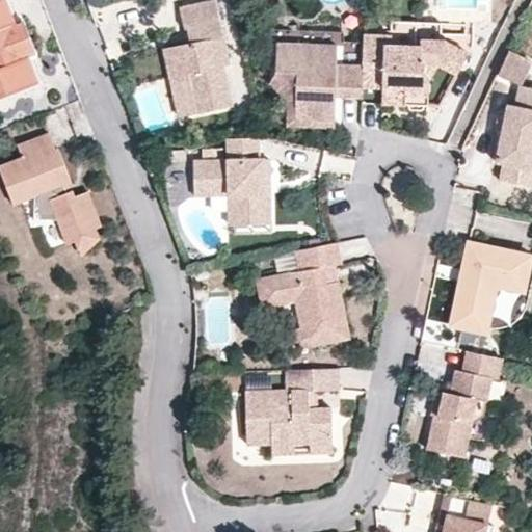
[(2,0),(0,0),(0,100),(36,86),(27,60),(22,61),(8,28),(14,26),(2,0)]
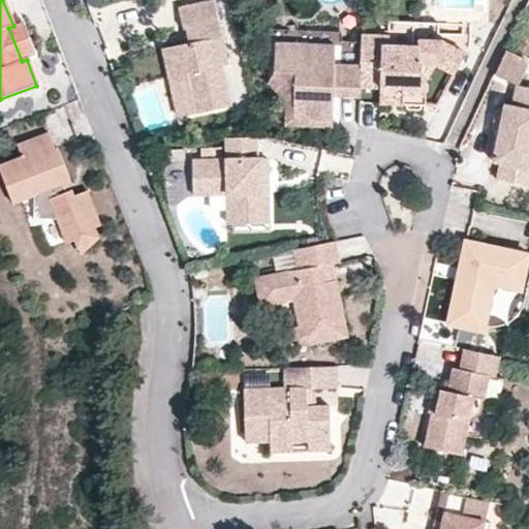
[(224,65),(212,1),(176,8),(180,28),(183,28),(192,26),(196,41),(186,43),(183,43),(157,50),(163,78),(180,74),(188,116),(225,107),(217,67),(224,65)]
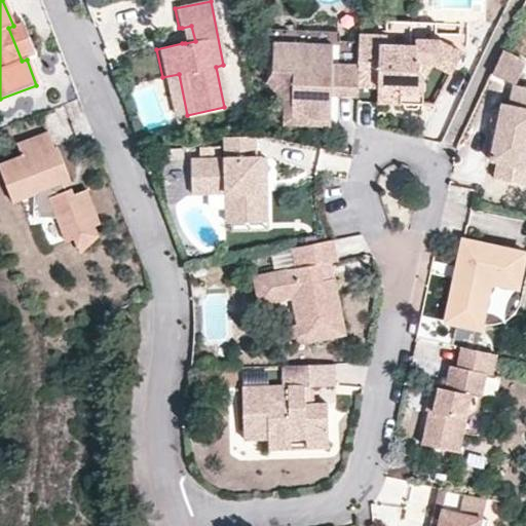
[(34,57),(21,23),(13,26),(8,28),(22,61),(27,60),(34,57)]
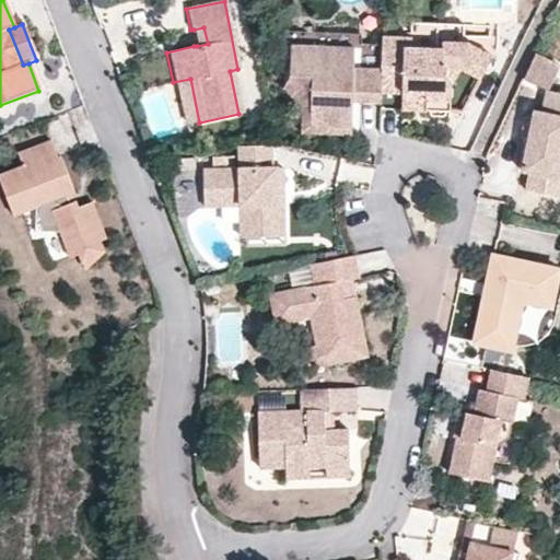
[(208,44),(203,27),(194,30),(197,46),(208,44)]
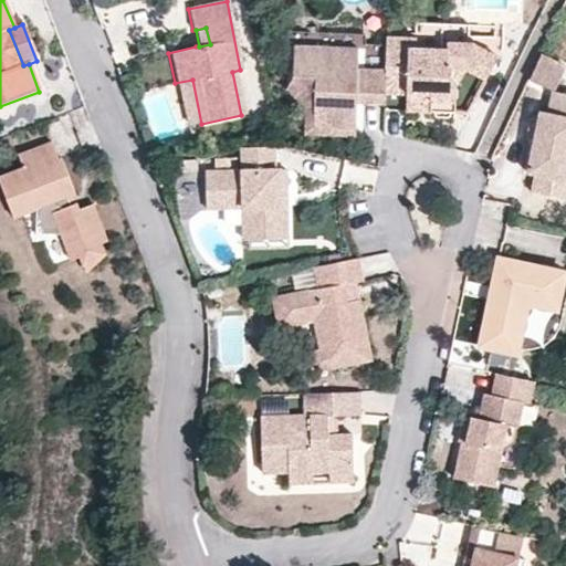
[(447,45),(442,44),(416,44),(416,33),(386,32),(385,94),(406,95),(430,96),(429,113),(454,114),(456,85),(450,77),(450,69),(465,70),(488,74),(499,51),(472,39),(447,38),(447,45)]
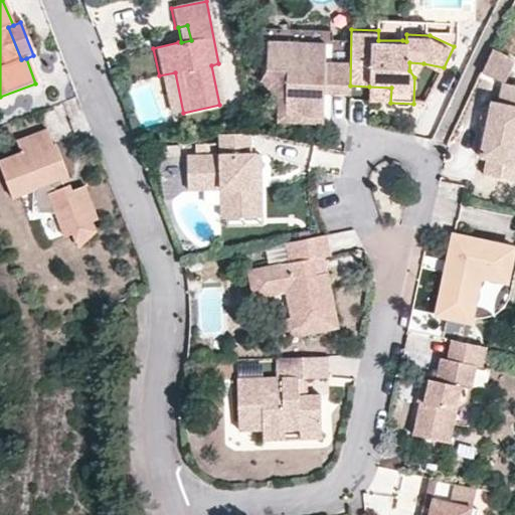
[(324,56),(325,44),(267,43),(267,71),(286,72),(285,117),(324,117),(324,56)]
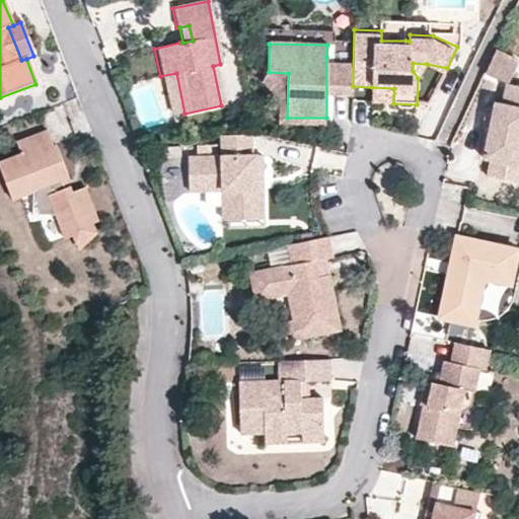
[(352,91),(353,58),(326,57),(326,90),(352,91)]
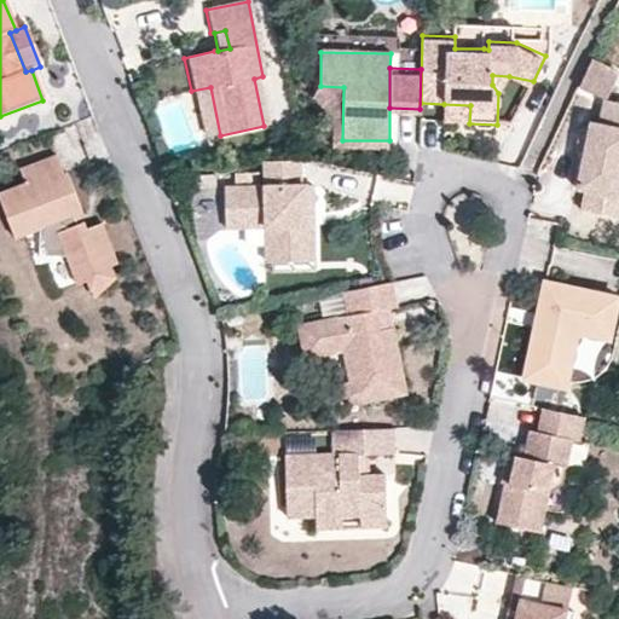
[(509,76),(492,75),(492,85),(498,93),(509,76)]
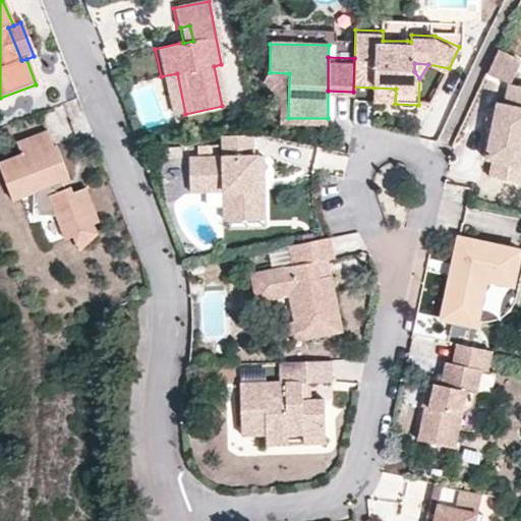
[(185,114),(177,73),(161,76),(169,117),(185,114)]
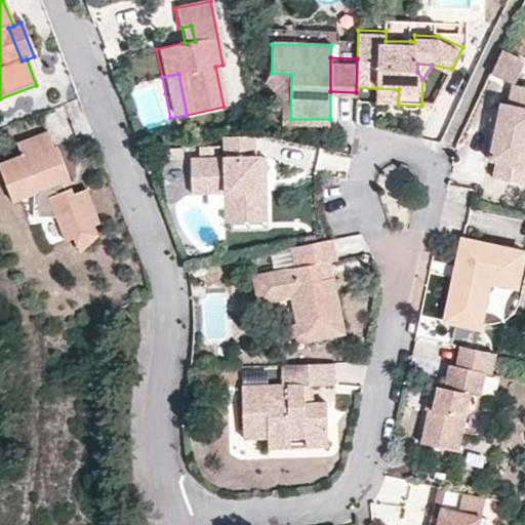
[(524,88),(512,85),(507,107),(499,105),(488,163),(523,170),(524,159),(524,88)]
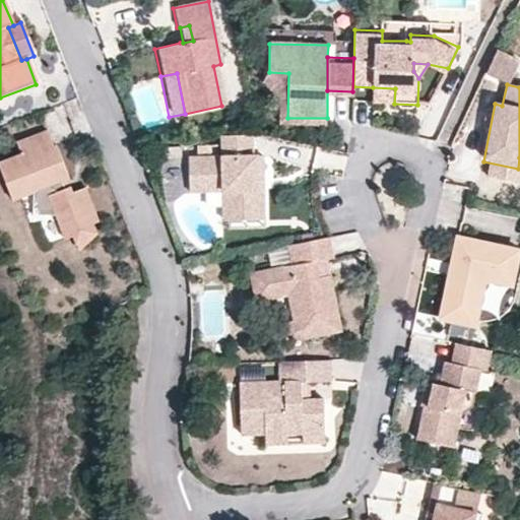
[(395,88),(373,87),(373,103),(394,104),(395,88)]
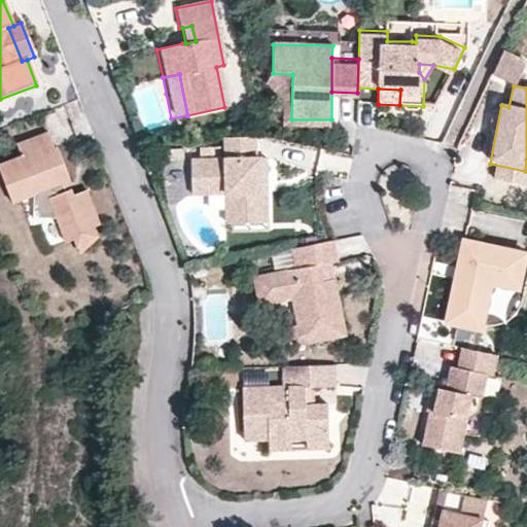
[(70,182),(56,146),(54,147),(48,133),(16,145),(21,156),(0,164),(0,174),(11,202),(32,195),(31,210),(34,210),(36,215),(65,217),(70,232),(68,233),(68,235),(75,252),(93,236),(90,227),(96,225),(82,191),(70,196),(68,190),(64,192),(61,185),(70,182)]
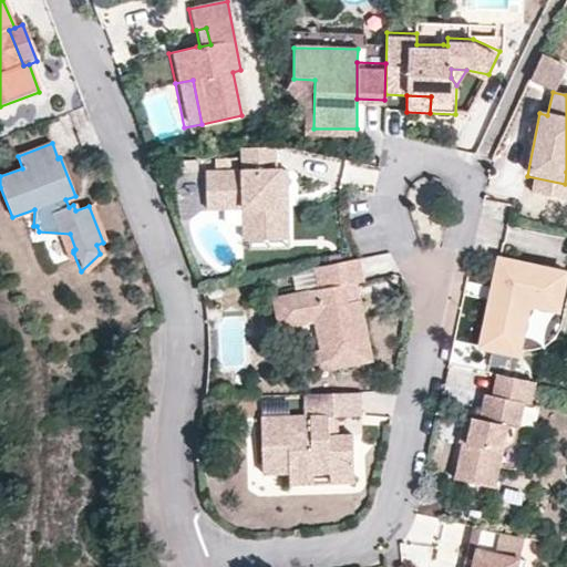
[(275,174),(274,150),(240,151),(240,173),(210,174),(212,203),(243,202),(243,199),(248,199),(249,243),(287,241),(287,208),(280,208),(279,174),(275,174)]
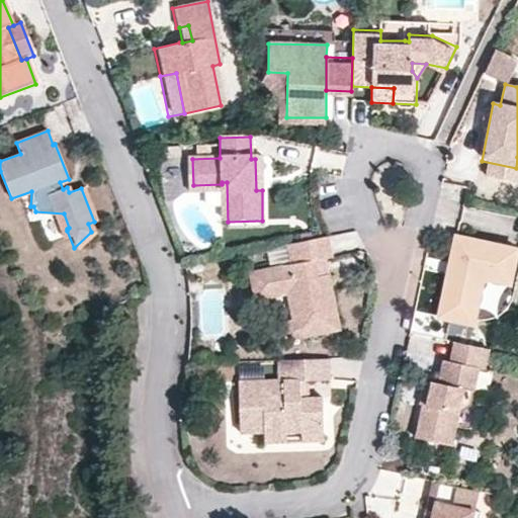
[(222,184),(193,185),(192,159),(186,159),(187,193),(221,192),(222,222),(228,222),(227,182),(222,182),(222,184)]
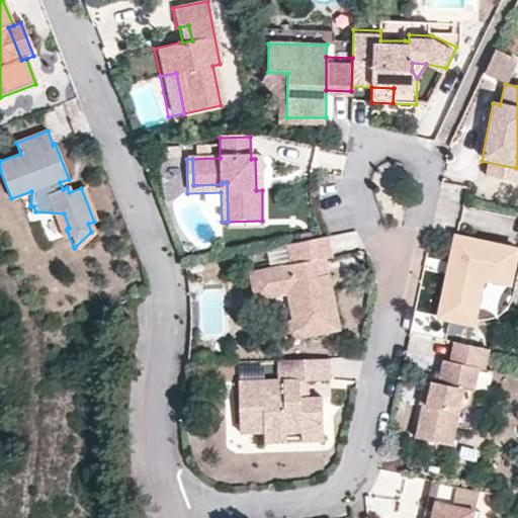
[(262,221),(228,222),(228,229),(262,228),(262,221)]
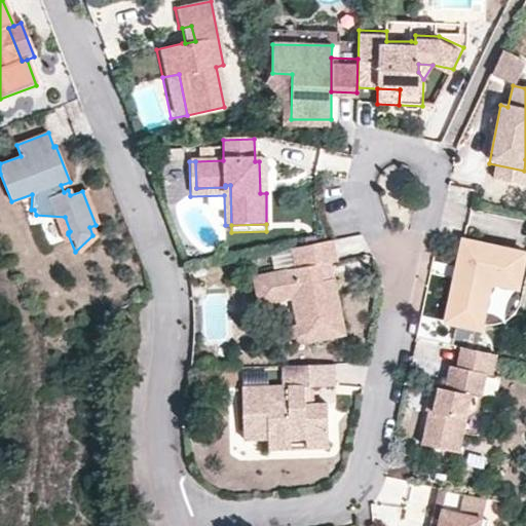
[(335,263),(330,242),(287,252),(291,271),(248,279),(254,309),(287,302),(293,330),(286,331),(289,349),(342,338),(333,290),(321,293),(318,284),(315,267),(335,263)]
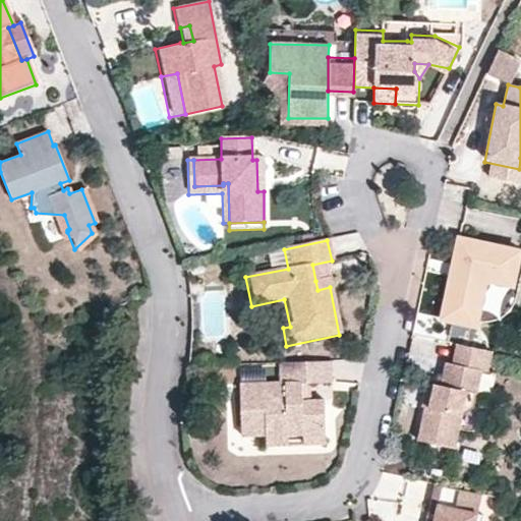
[(519,254),(458,241),(452,269),(457,270),(456,275),(450,279),(441,322),(475,330),(476,325),(483,325),(491,325),(500,322),(505,317),(510,312),(513,308),(515,304),(516,298),(516,297),(510,296),(519,254)]
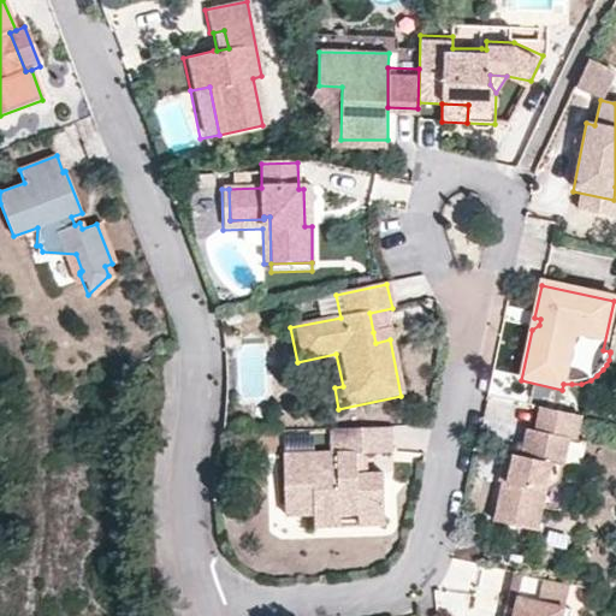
[(390,339),(388,330),(373,332),(375,343),(390,339)]
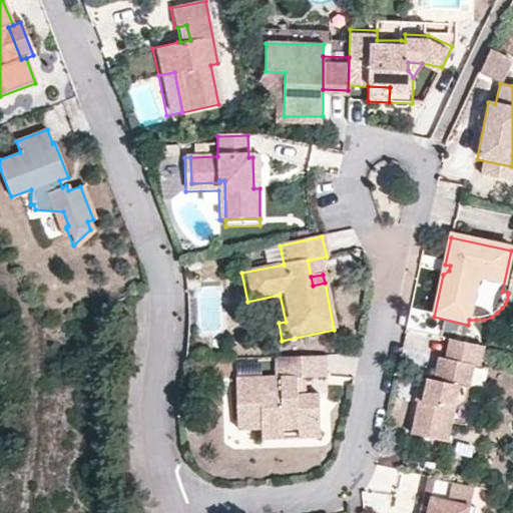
[(479,369),(483,349),(449,342),(445,361),(437,360),(432,381),(425,380),(420,403),(416,403),(409,435),(445,443),(453,411),(465,404),(473,367),(479,369)]
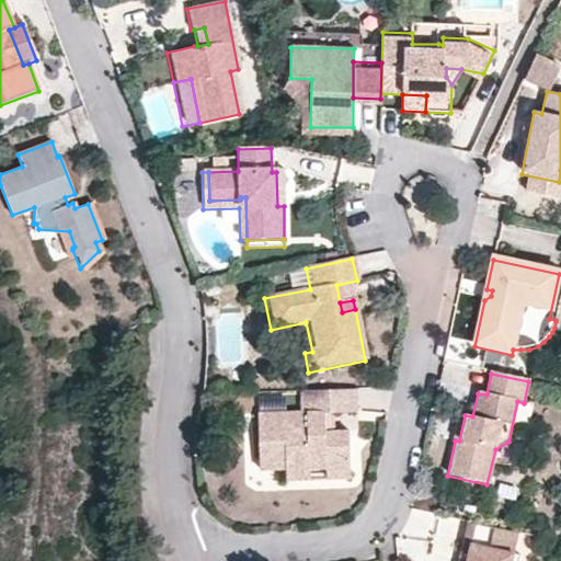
[(356,390),(299,392),(300,413),(256,414),(259,472),(285,471),(308,470),(325,470),(330,469),(330,461),(348,460),(347,433),(333,433),(325,434),(324,413),(333,412),(357,412),(356,390)]
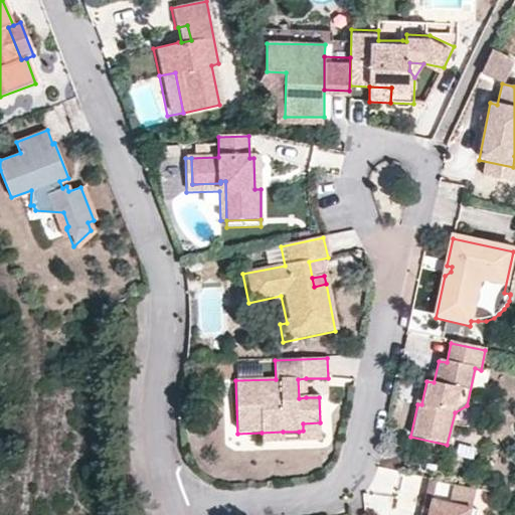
[(306,397),(306,378),(298,379),(299,398),(306,397)]
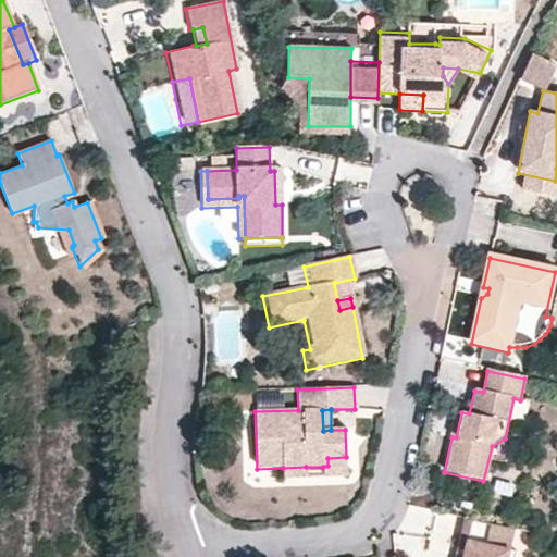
[(456,437),(461,412),(454,410),(448,436),(456,437)]
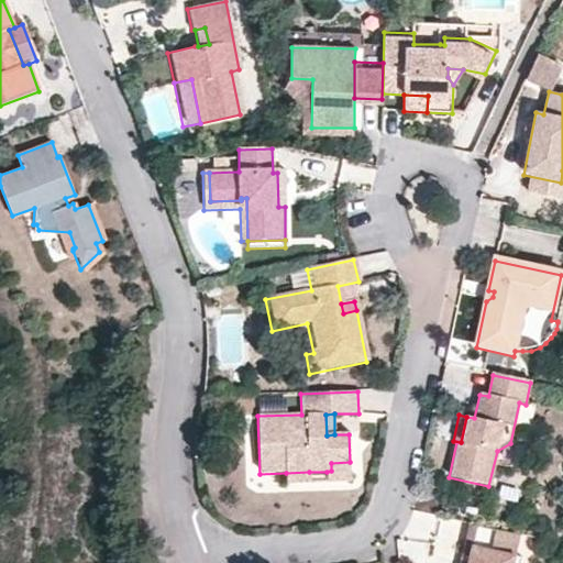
[(351,481),(350,462),(331,463),(331,471),(327,472),(328,482),(351,481)]
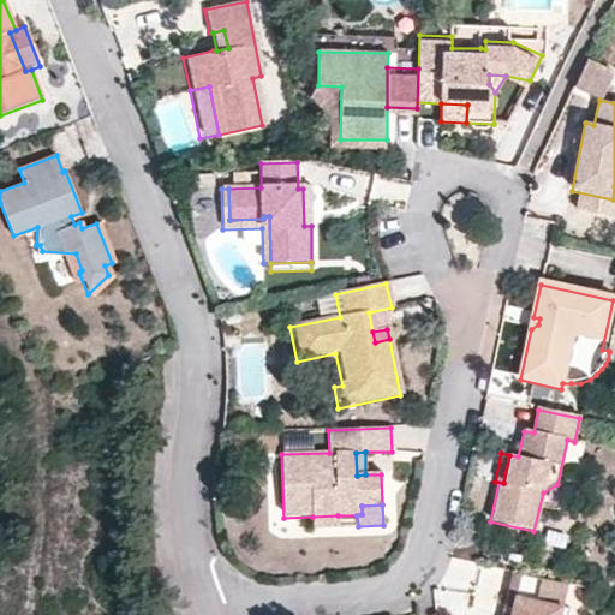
[(338,515),(312,517),(312,529),(339,527),(338,515)]
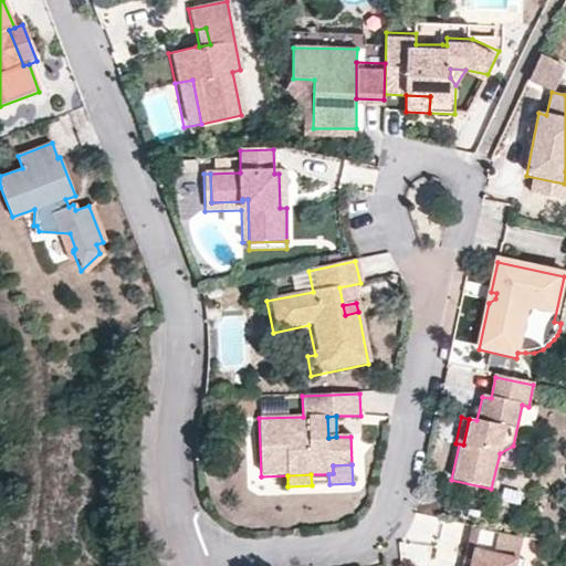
[(516,562),(522,540),(472,528),(468,551),(474,552),(470,565),(523,565),(525,563),(516,562)]
